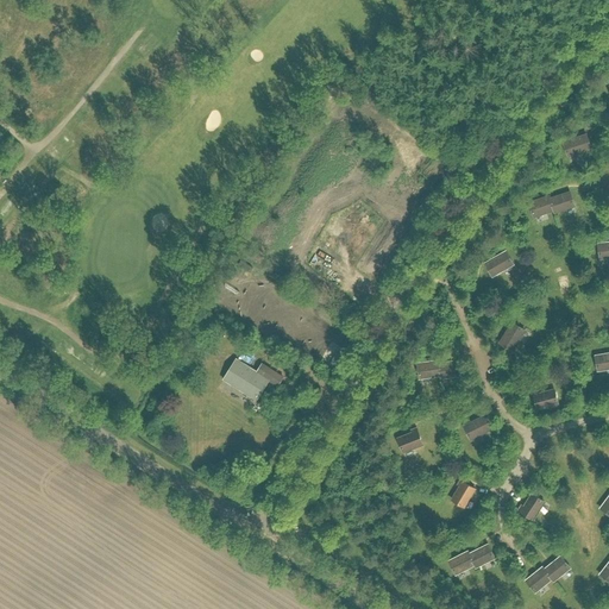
[(591,149),(586,135),(564,142),(569,156),(591,149)]
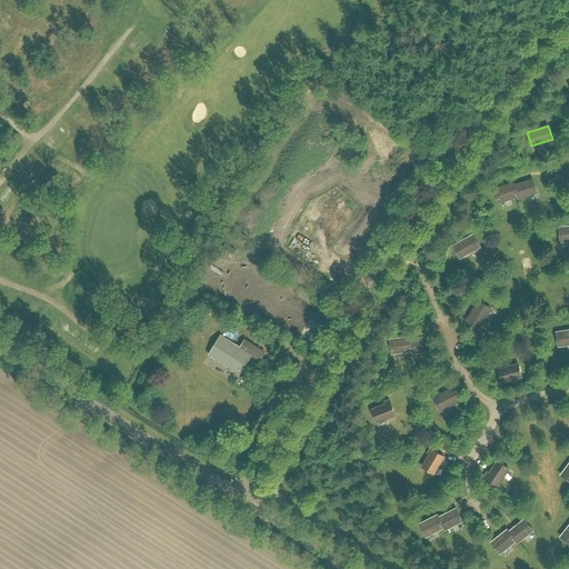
[(532,179),(513,186),(517,196),(518,199),(537,192),(532,179)]
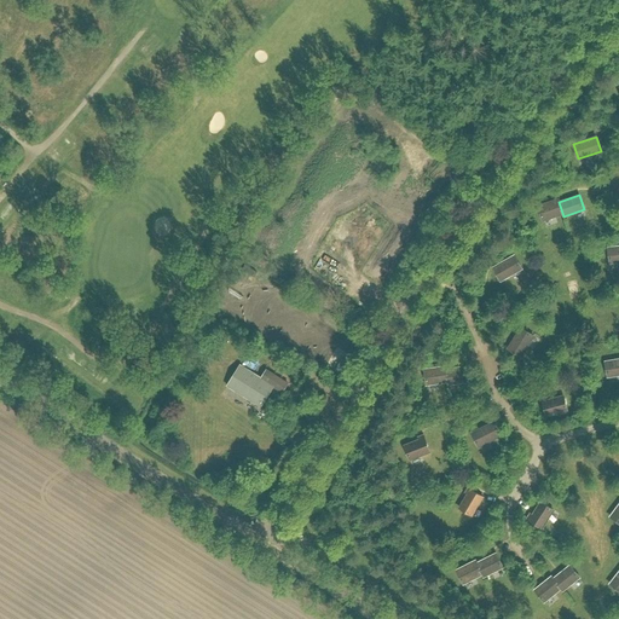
[(562,213),(559,202),(557,198),(538,206),(543,220),(562,213)]
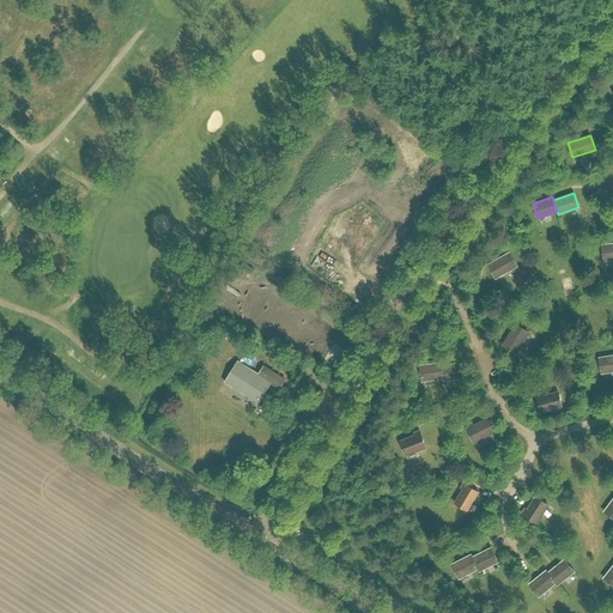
[(612,259),(612,243),(602,246),(605,260),(612,259)]
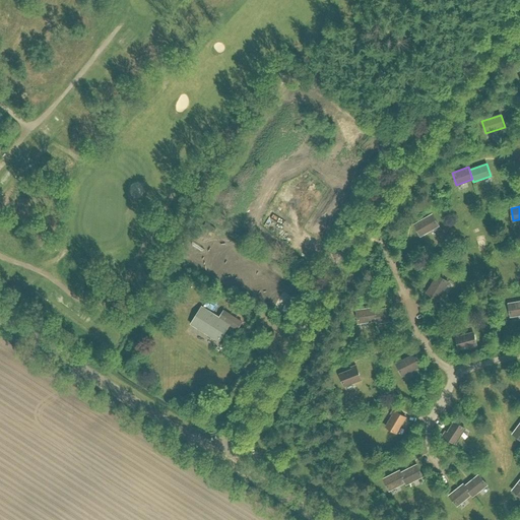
[(140,220),(139,209),(131,209),(131,220),(140,220)]
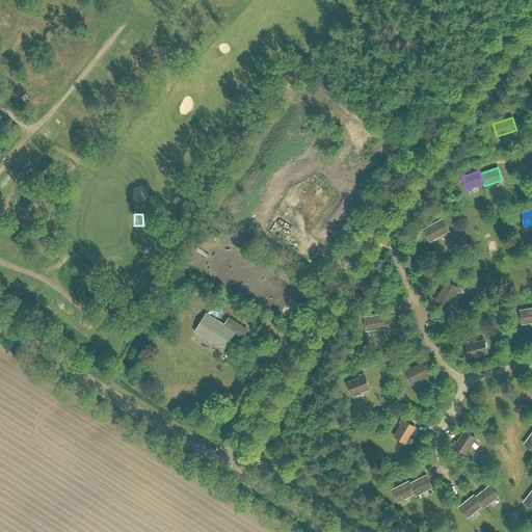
[(448,231),(442,219),(424,230),(430,241),(448,231)]
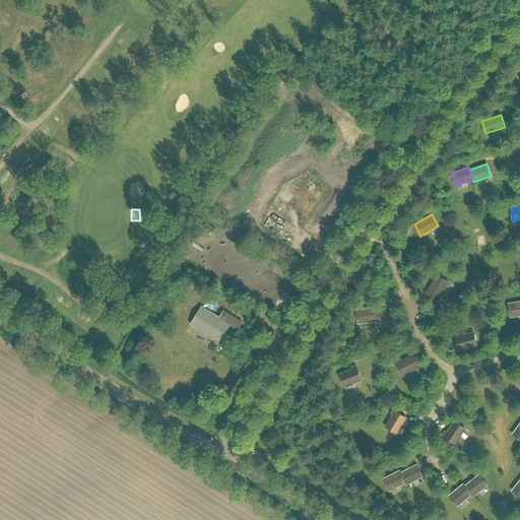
[(448,282),(437,275),(427,293),(438,300),(448,282)]
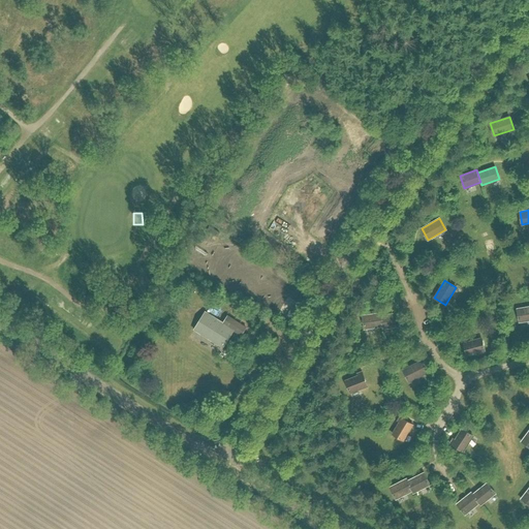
[(528,319),(528,306),(517,309),(520,321),(528,319)]
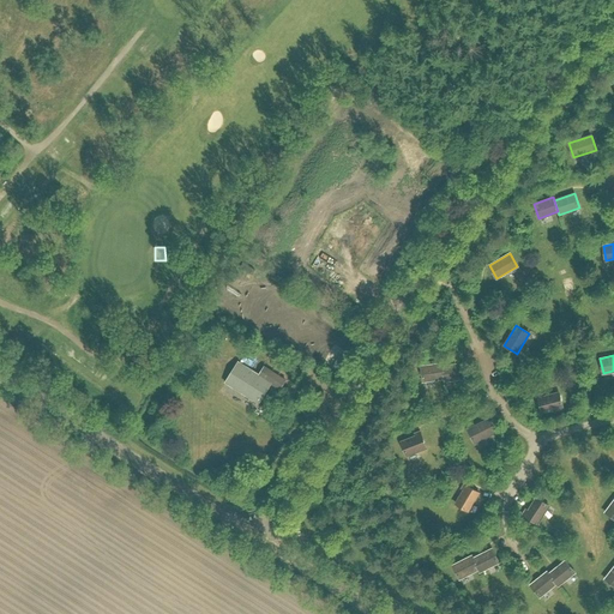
[(259,375),(239,362),(226,383),(258,403),(271,383),(280,387),(284,380),(265,367),(259,375)]
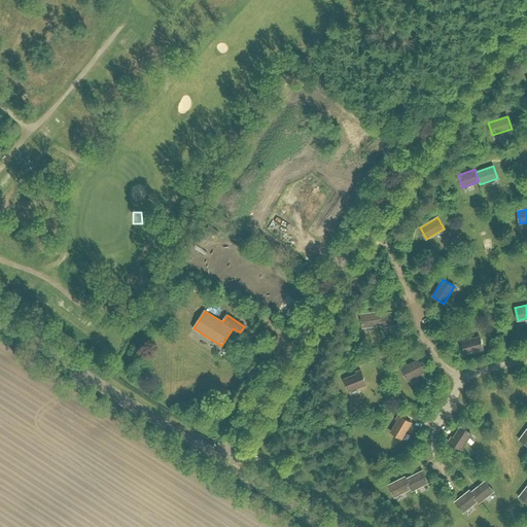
[(381,324),(380,314),(380,312),(361,314),(363,327),(381,324)]
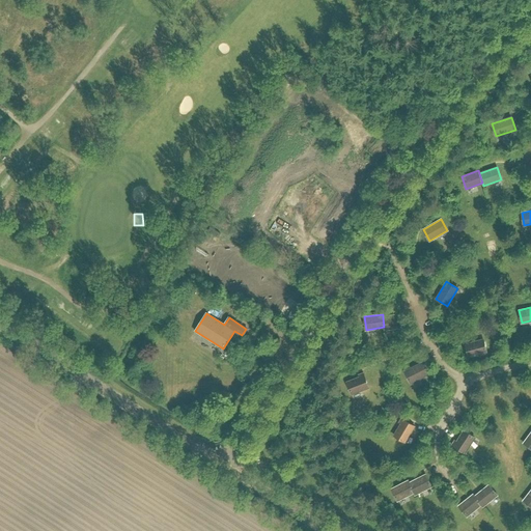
[(400,314),(383,316),(384,327),(385,330),(402,327),(400,314)]
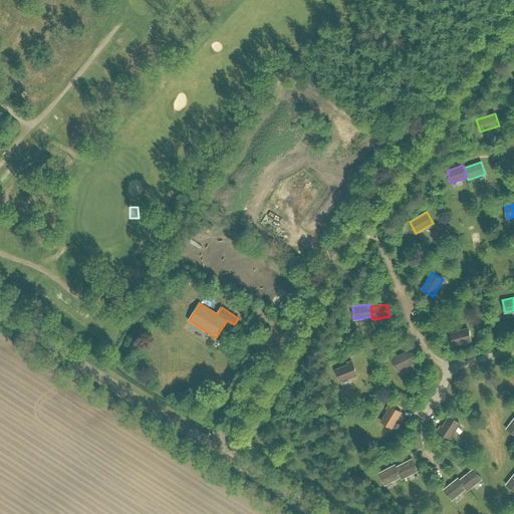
[(471,340),(468,328),(456,331),(455,329),(450,331),(454,345),(471,340)]
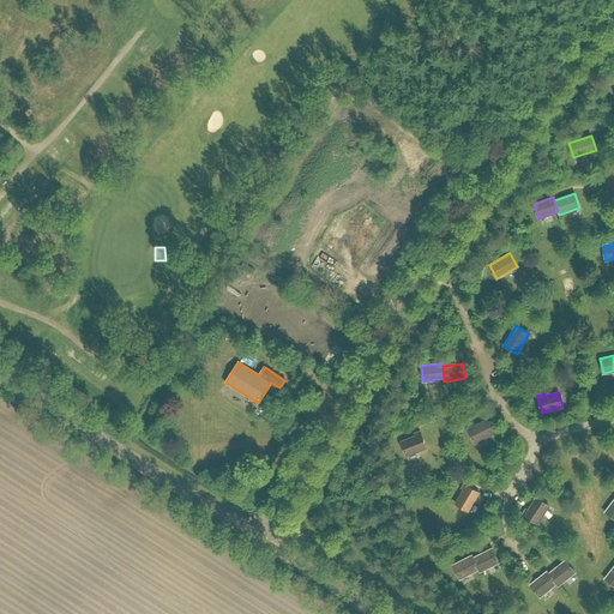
[(497,432),(489,419),(468,429),(475,443),(497,432)]
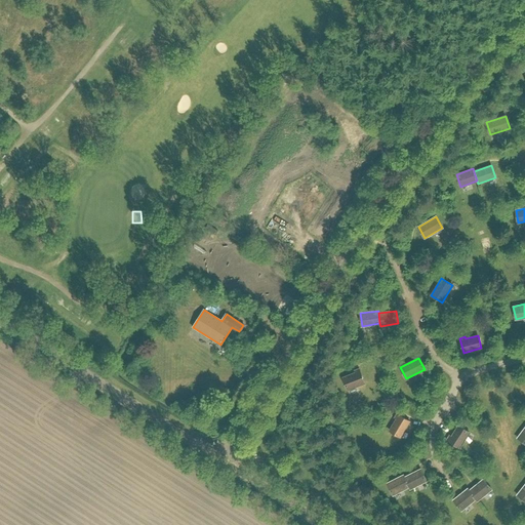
[(364,384),(359,369),(354,371),(355,373),(342,377),(348,390),(364,384)]
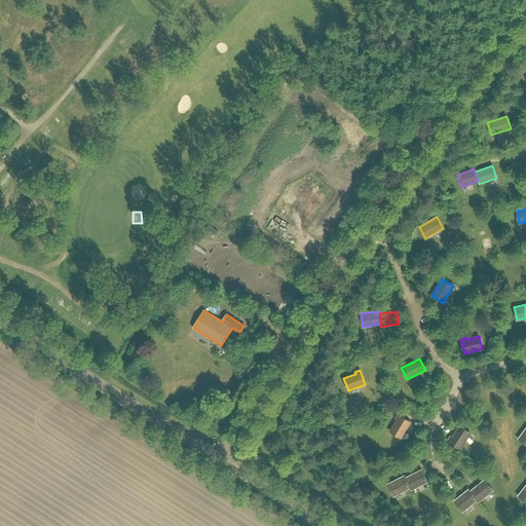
[(411,422),(398,414),(395,419),(397,420),(390,430),(402,438),(411,422)]
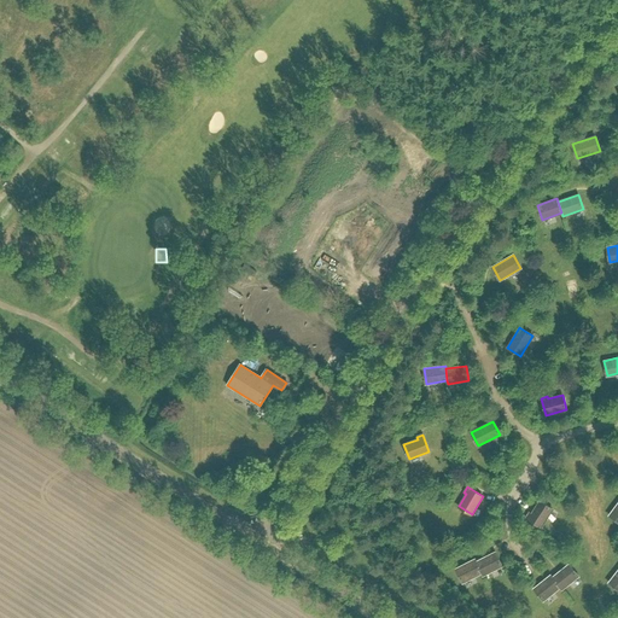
[(553,509),(540,501),(531,513),(529,512),(526,517),(541,526),(553,509)]
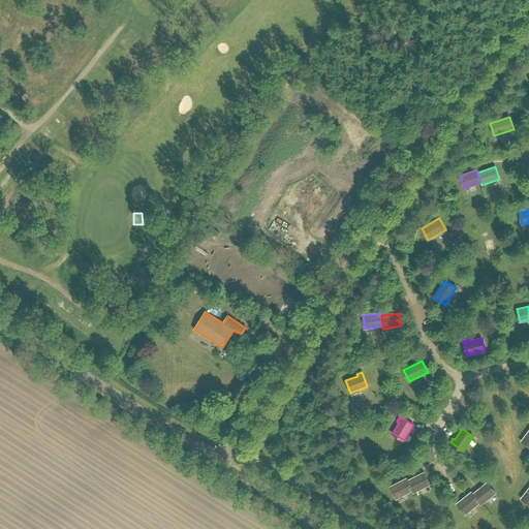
[(407,480),(412,491),(413,493),(430,485),(424,473),(407,480)]
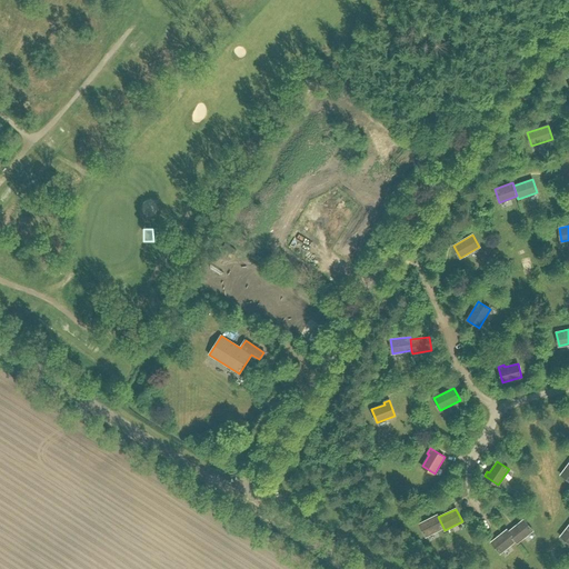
[(443,528),(438,517),(437,515),(419,523),(426,537),(443,528)]
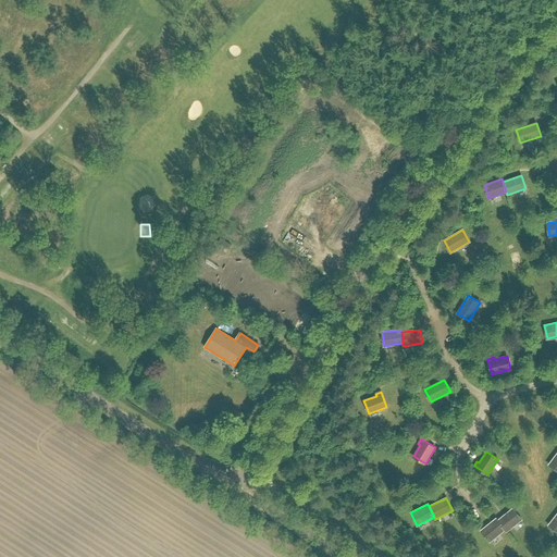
[(512,508),(497,520),(505,529),(506,531),(521,519),(512,508)]
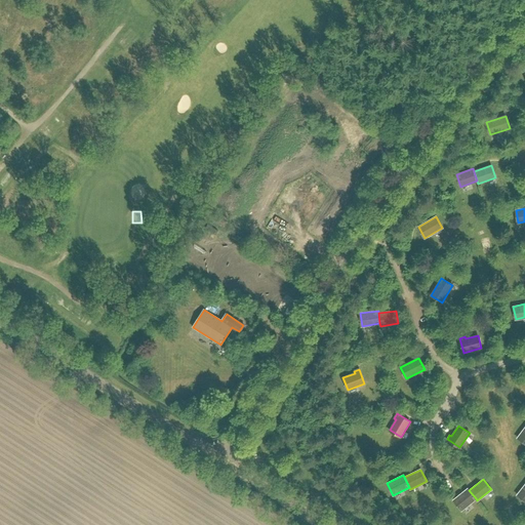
[(476,498),(469,490),(468,488),(453,499),(461,510),(476,498)]
